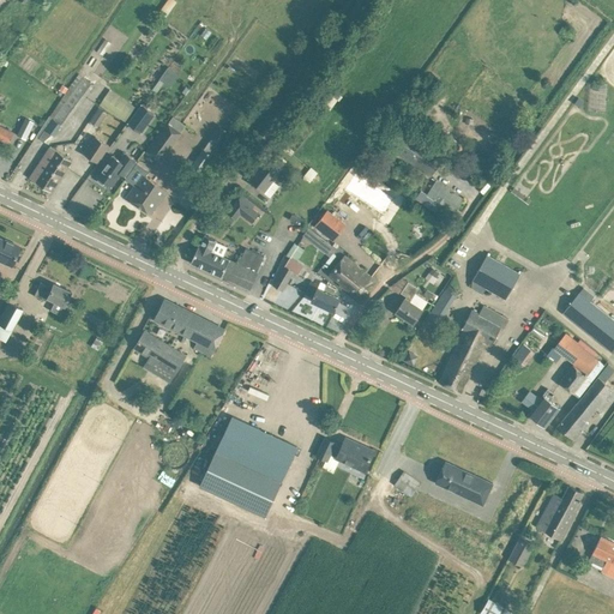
[(173,0),(168,0),(158,13),(166,18),(176,2),(173,0)]
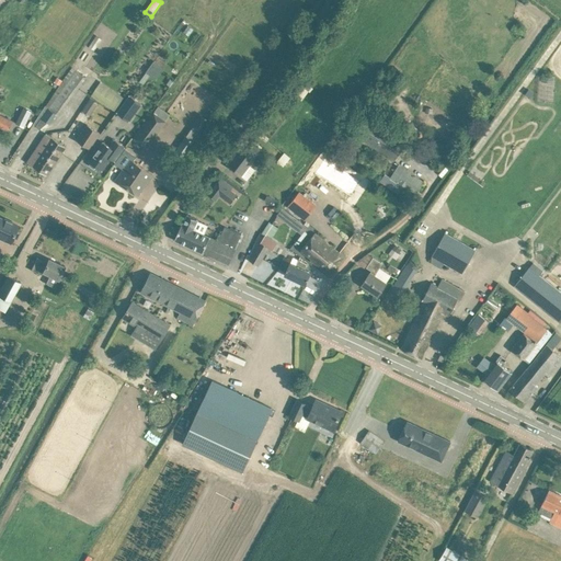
[(521,9),(515,16),(528,26),(534,20),(521,9)]
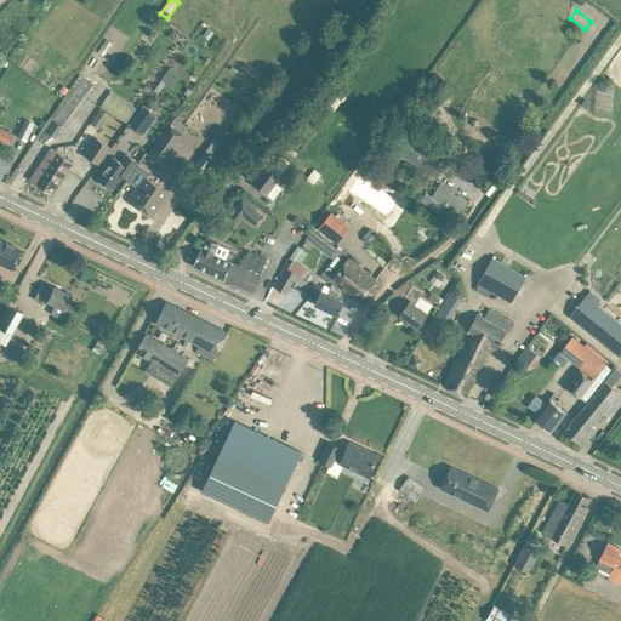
[(570,27),(567,33),(577,43),(582,36),(570,27)]
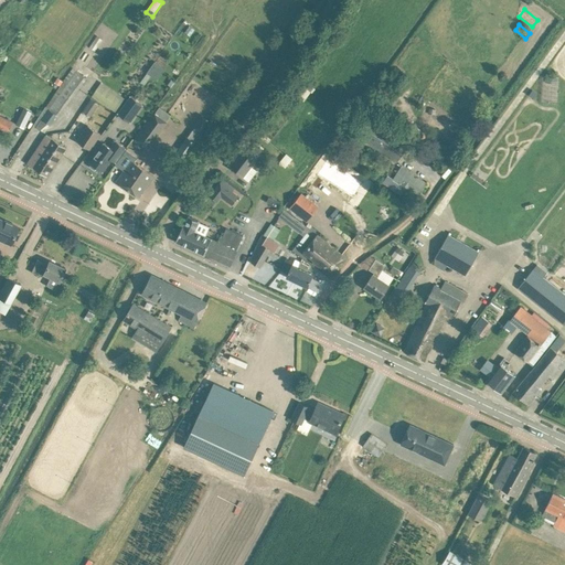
[(98,36),(91,48),(95,51),(103,40),(98,36)]
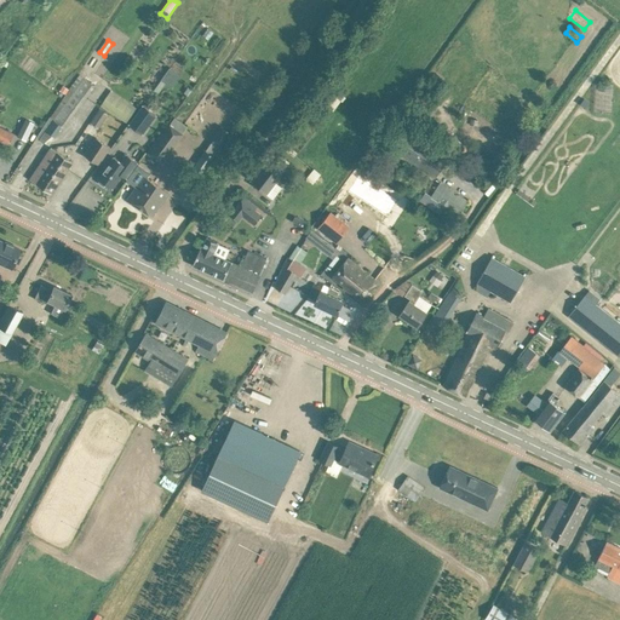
[(237,63),(258,80),(265,73),(244,55),(237,63)]
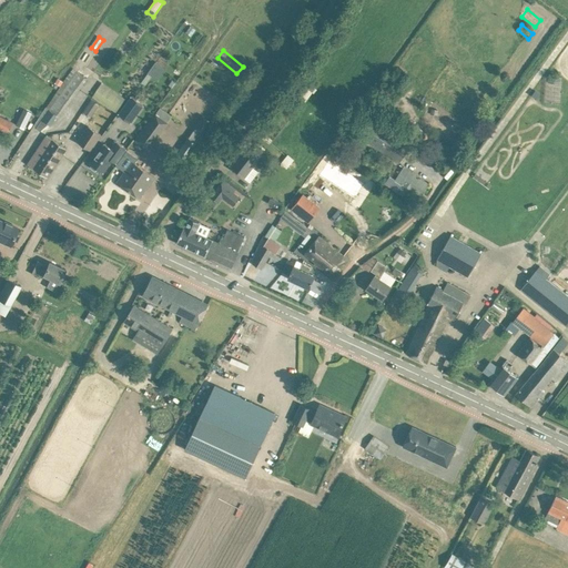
[(156,61),(152,67),(160,72),(163,67),(156,61)]
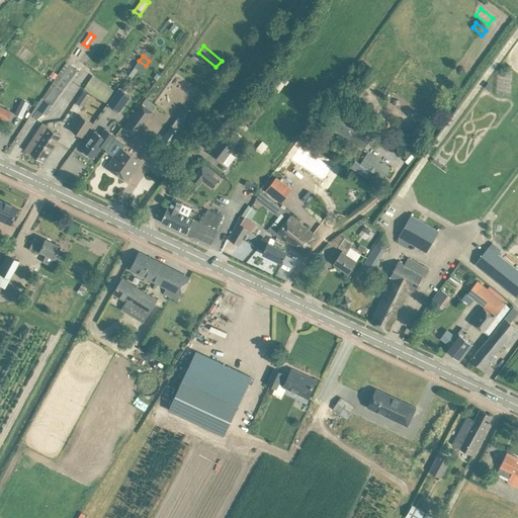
[(39,120),(52,104),(54,106),(80,72),(66,62),(59,72),(41,98),(45,100),(32,115),(39,120)]
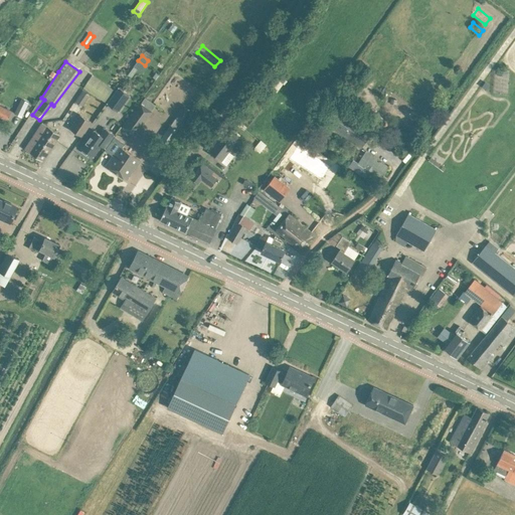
[(277,74),(274,77),(283,84),(286,80),(277,74)]
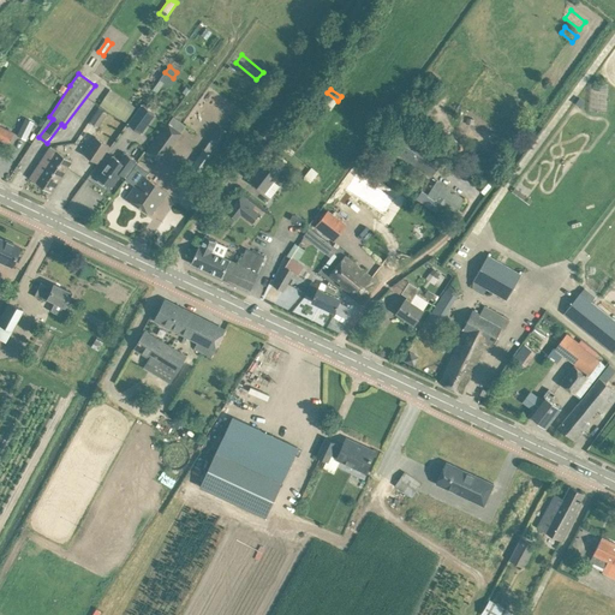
[(111,90),(101,106),(126,123),(137,108),(111,90)]
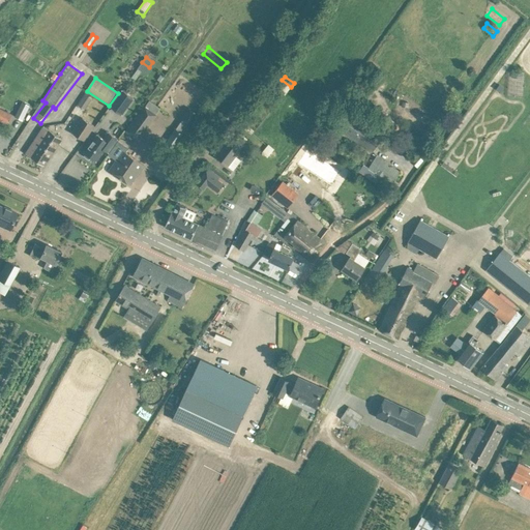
[(122,90),(111,107),(122,115),(134,98),(122,90)]
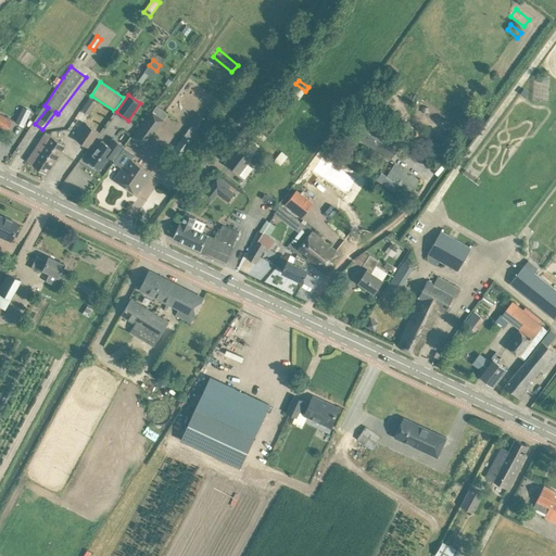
[(90,99),(83,111),(89,115),(97,103),(90,99)]
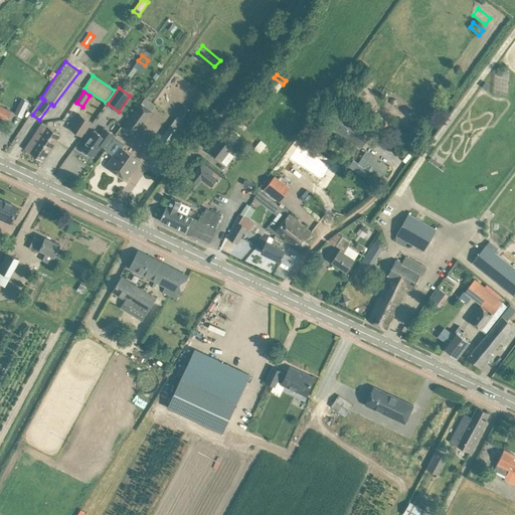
[(140,103),(123,126),(135,135),(152,112),(151,111),(156,105),(146,98),(141,104),(140,103)]
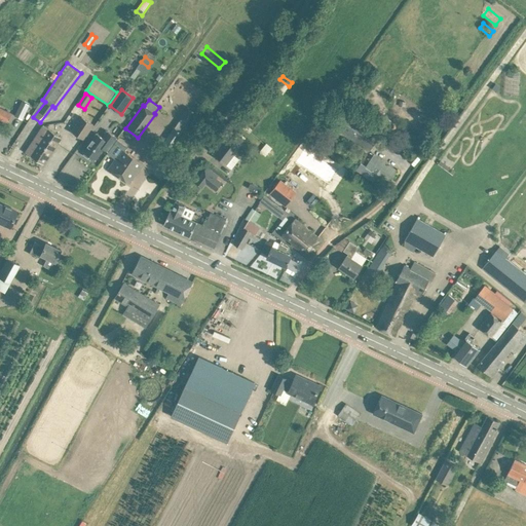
[(30,105),(23,101),(14,116),(23,119),(30,105)]
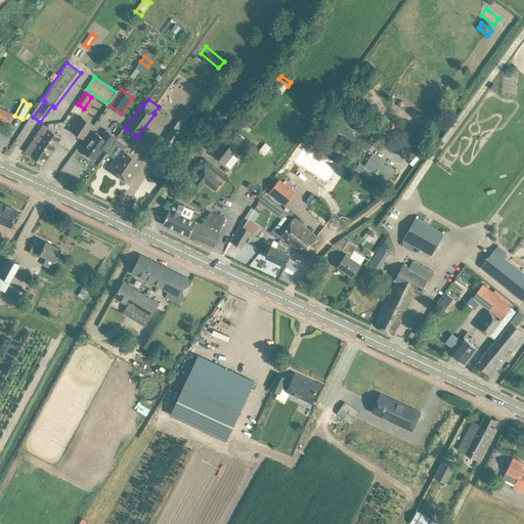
[(384,113),(370,103),(364,112),(386,127),(391,120),(382,114),(384,113)]
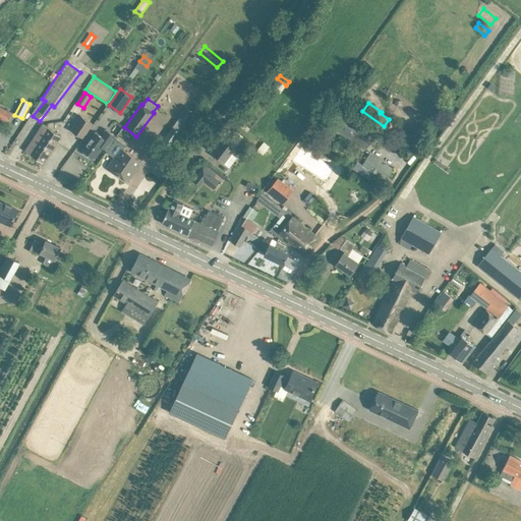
[(0,117),(8,121),(12,113),(0,106),(0,117)]
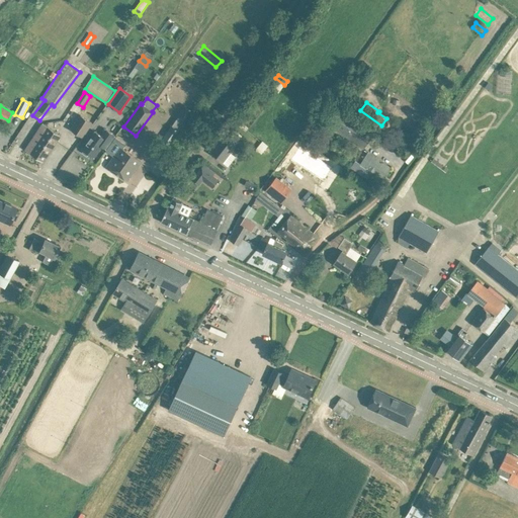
[(186,106),(179,116),(188,122),(195,112),(186,106)]
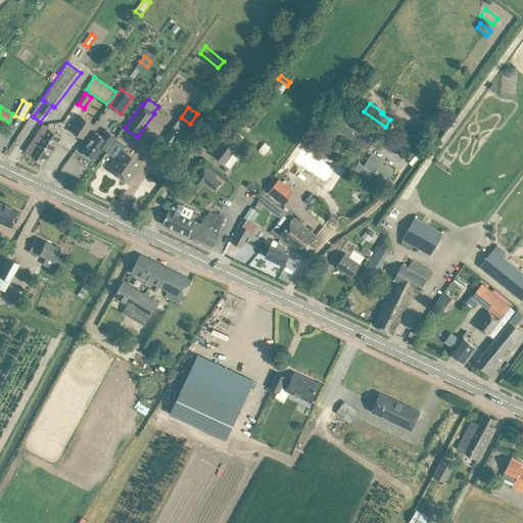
[(352,115),(341,133),(367,151),(379,134),(352,115)]
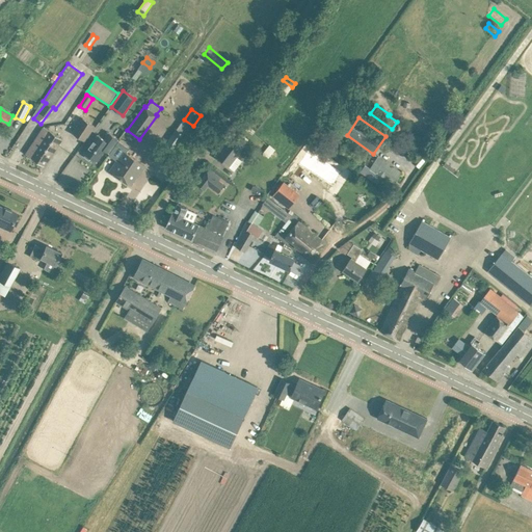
[(84,141),(95,126),(83,118),(73,133),(84,141)]
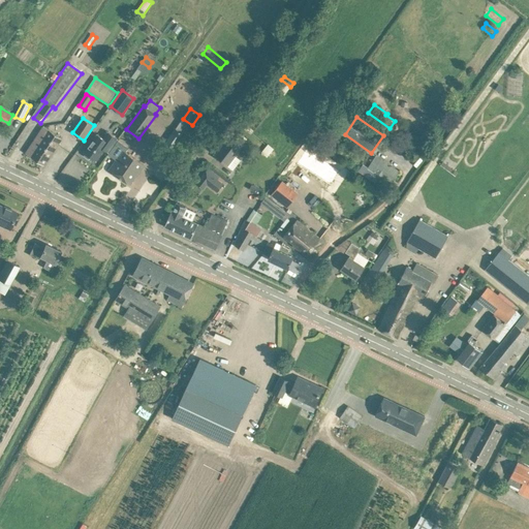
[(53,152),(62,138),(43,126),(38,133),(44,137),(40,144),(53,152)]
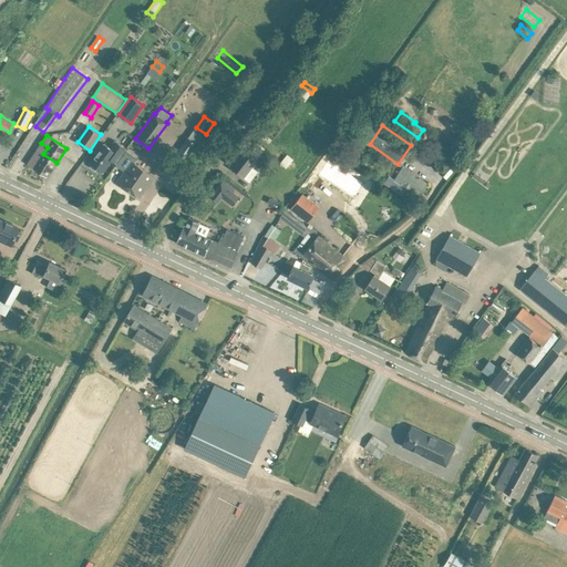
[(104,144),(90,163),(92,165),(91,166),(96,171),(98,168),(103,173),(112,161),(115,163),(126,148),(115,141),(111,148),(104,144)]
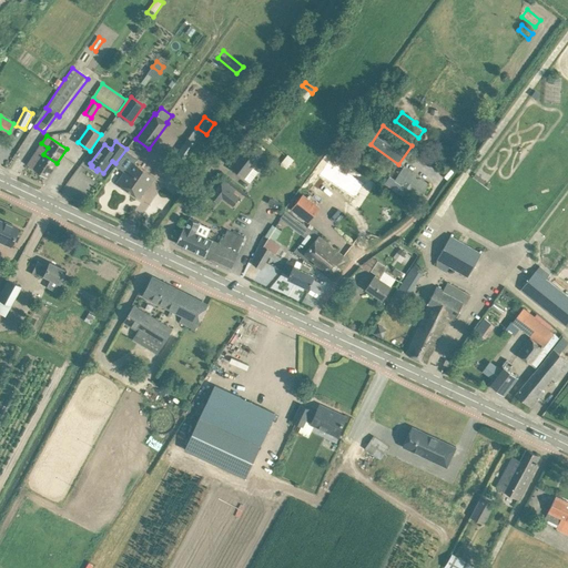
[(260,156),(265,148),(259,143),(253,152),(260,156)]
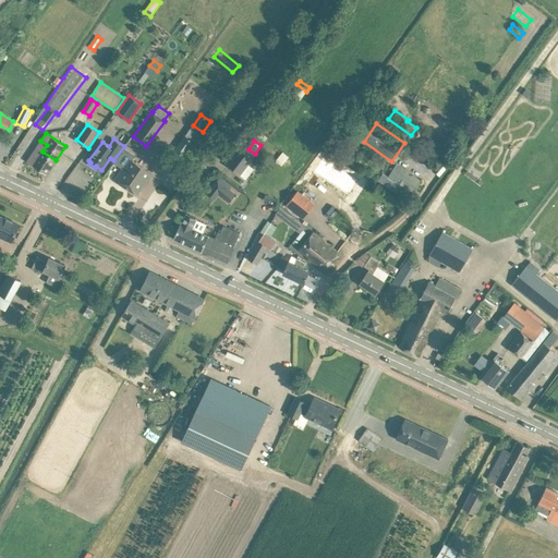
[(227,165),(240,174),(255,155),(242,145),(227,165)]
